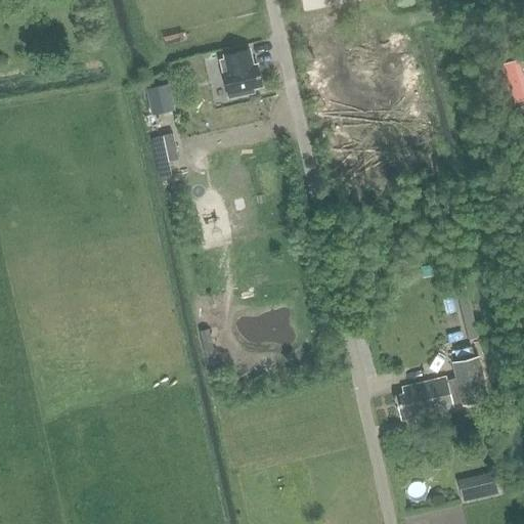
[(221,60),(229,97),(252,92),(251,89),(261,86),(256,66),(252,67),(249,50),(224,56),(225,60),(221,60)]
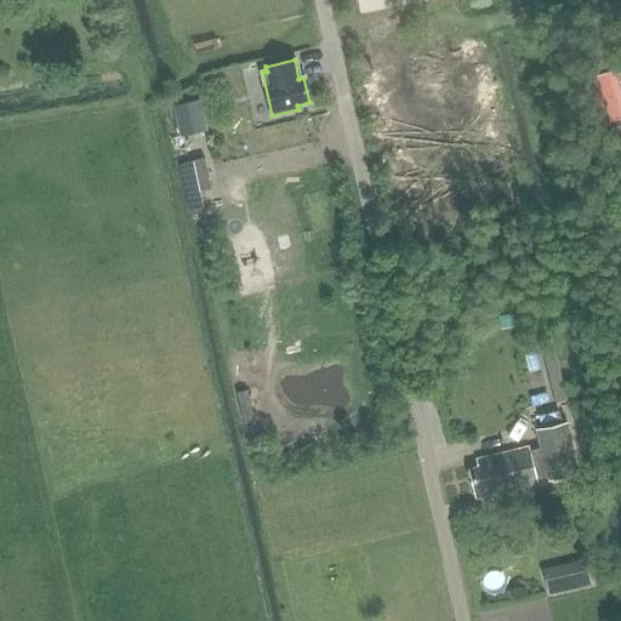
[(600,81),(611,124),(620,120),(620,91),(617,78),(600,81)]
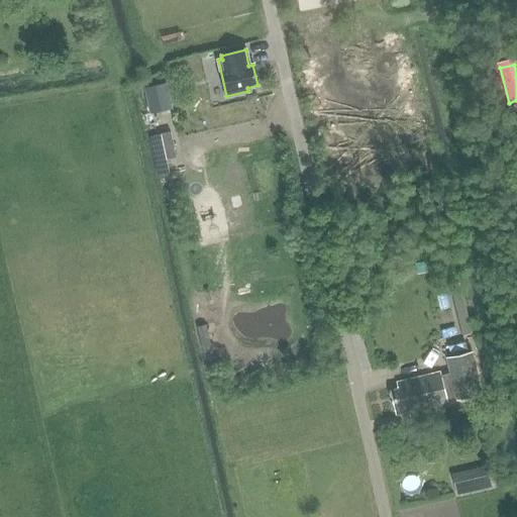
[(157,83),(139,87),(145,113),(163,109),(157,83)]
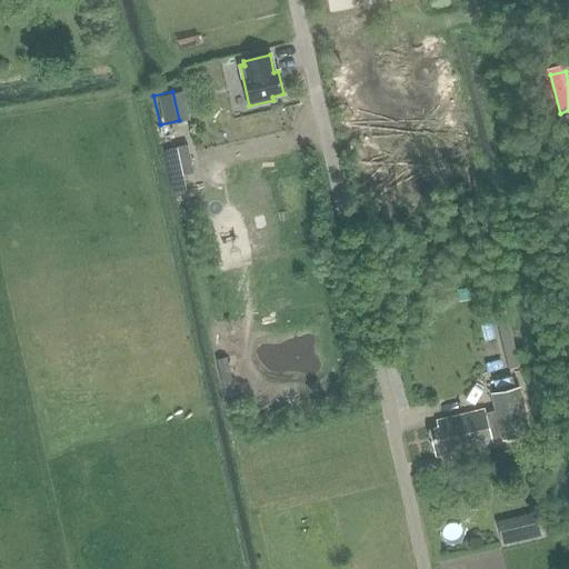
[(188,147),(177,150),(183,177),(193,173),(188,147)]
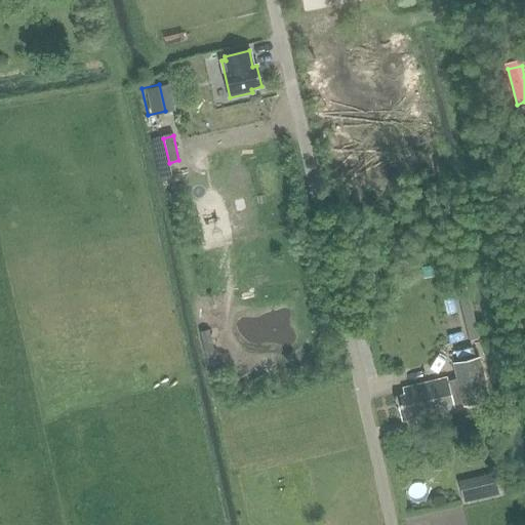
[(209,331),(200,333),(203,346),(212,344),(209,331)]
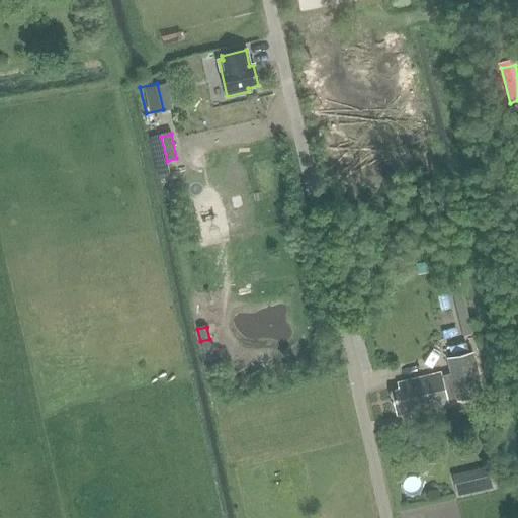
[(473,353),(447,359),(450,374),(456,398),(457,402),(484,396),(473,353)]
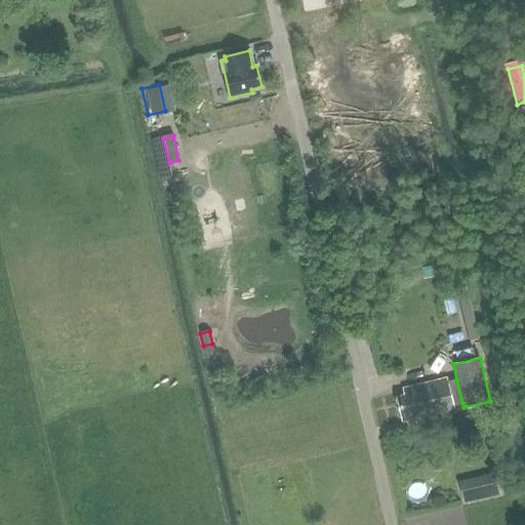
[(454,405),(462,403),(456,379),(403,391),(404,397),(397,399),(402,417),(409,415),(410,421),(455,410),(454,405)]
